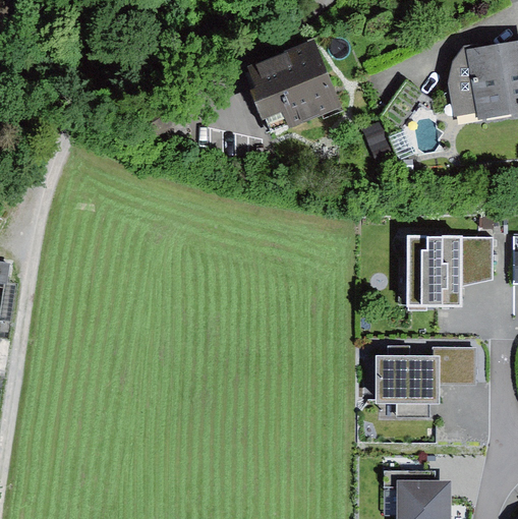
[(517,113),(517,36),(461,45),(451,57),(446,81),(453,117),(475,113),(475,120),(517,113)]
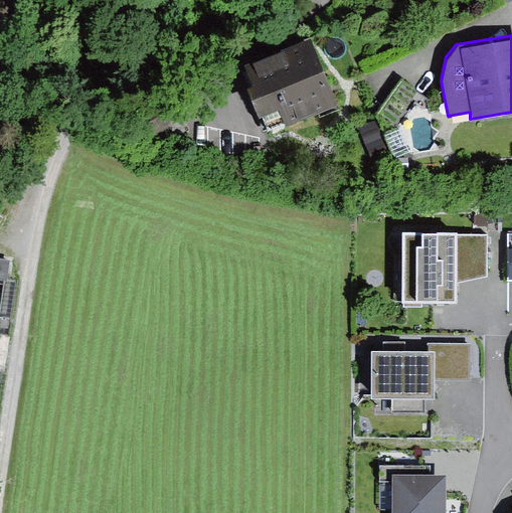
[(339,106),(322,63),(293,74),(282,45),(244,59),(254,87),(247,92),(265,134),(339,106)]
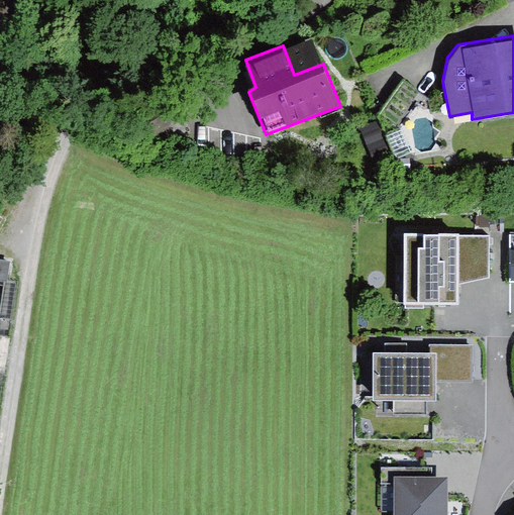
[(400,80),(379,114),(393,158),(409,153),(410,159),(439,153),(432,115),(428,115),(426,110),(425,97),(400,80)]
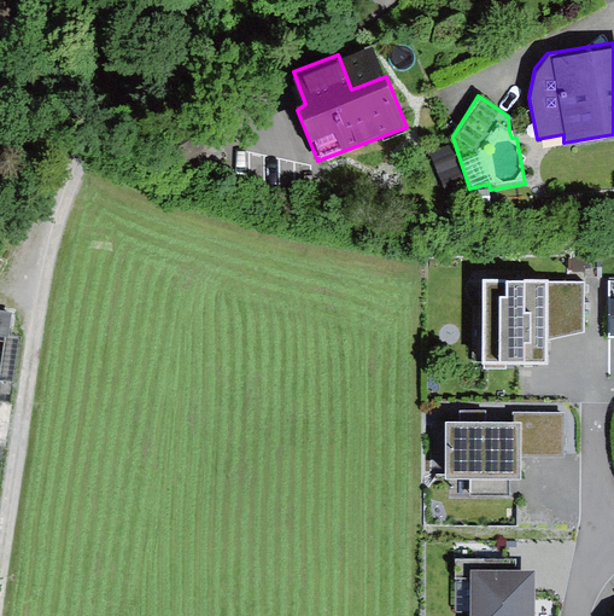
[(185,163),(222,140),(214,126),(176,149),(185,163)]
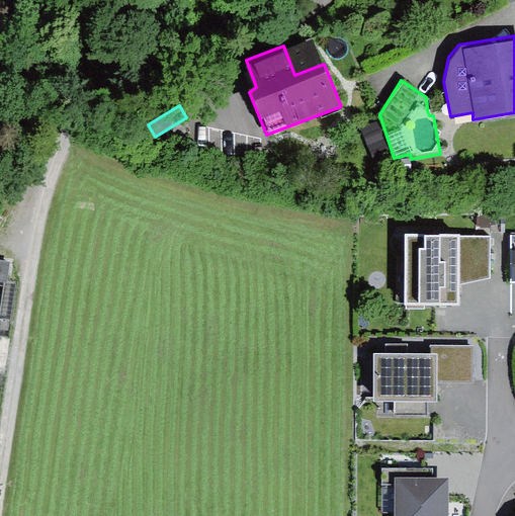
[(459,232),(404,231),(403,307),(458,308),(459,284),(459,237),(459,232)]
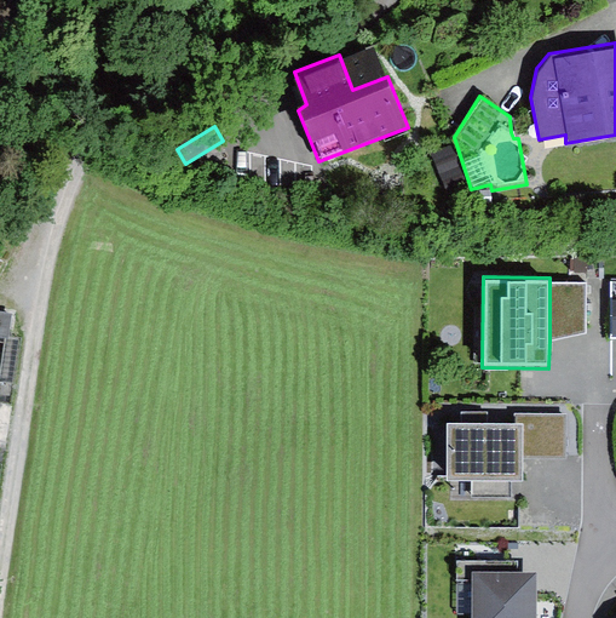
[(585,282),(550,284),(550,341),(583,333),(585,282)]
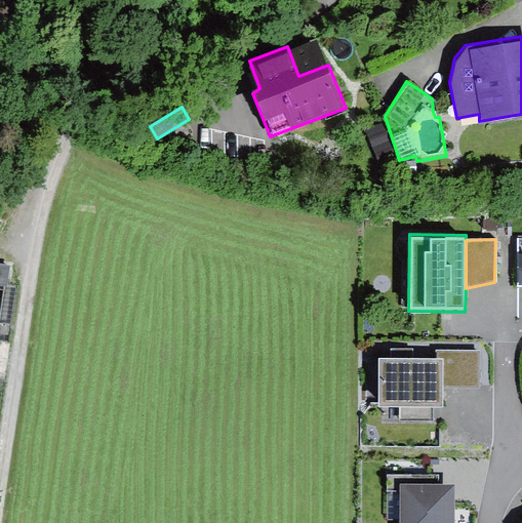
[(477,389),(477,351),(440,350),(440,358),(440,389),(477,389)]
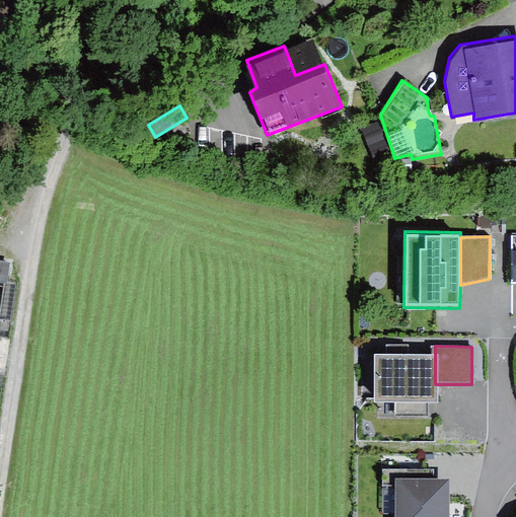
[(435,354),(373,352),(372,398),(434,399),(435,384),(435,354)]
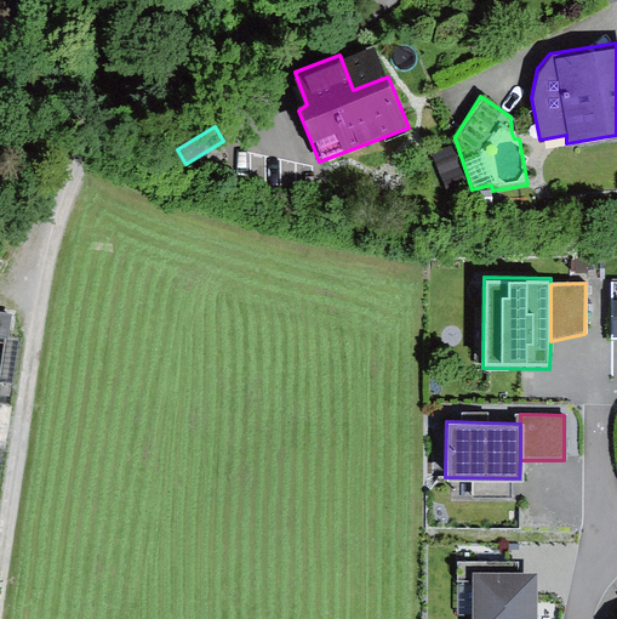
[(516,560),(455,560),(455,580),(470,580),(470,572),(516,572),(516,560)]
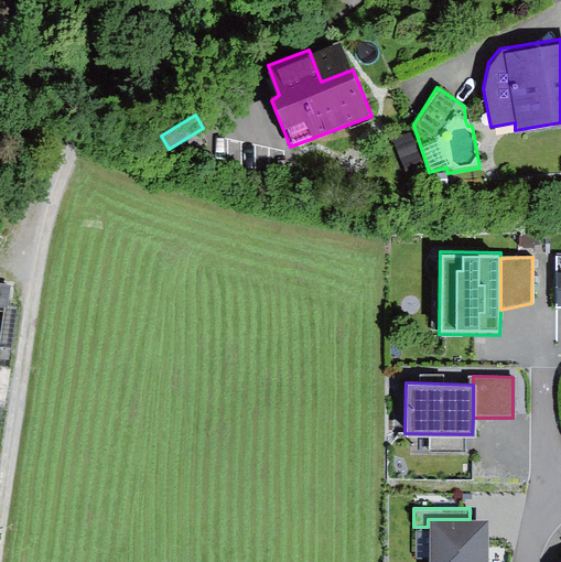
[(470,519),(428,519),(428,527),(428,561),(486,561),(486,519),(470,519)]
